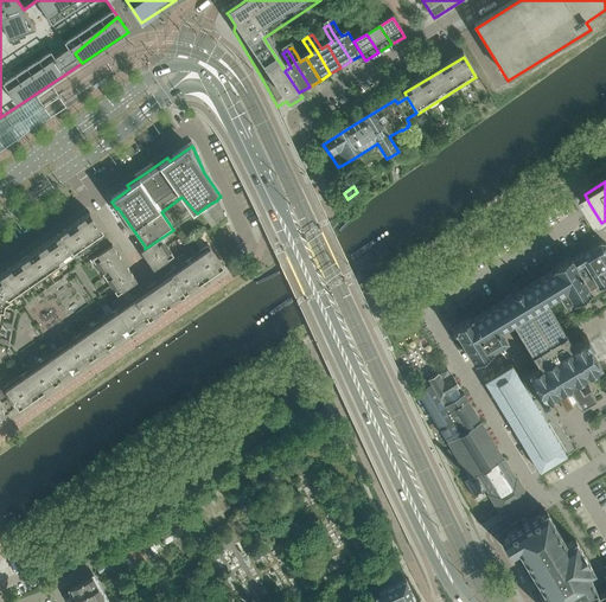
[(20,294),(30,288),(39,282),(48,275),(57,269),(65,263),(77,255),(87,249),(95,242),(104,236),(90,216),(82,223),(72,229),(63,235),(52,243),(43,249),(34,255),(25,262),(16,268),(7,274),(0,279),(0,305),(6,308),(12,305),(11,303),(10,301),(20,294)]
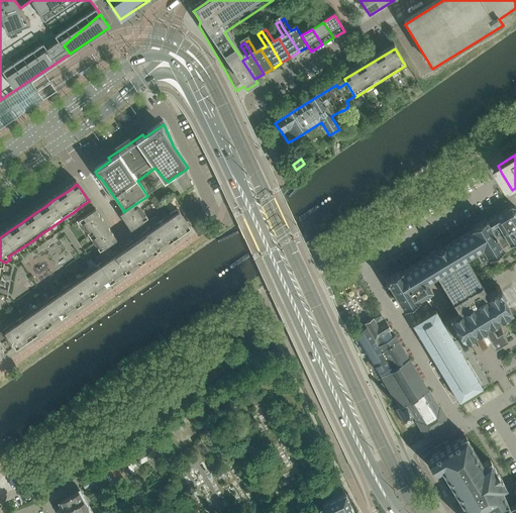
[(90,203),(67,219),(71,224),(94,208),(90,203)]
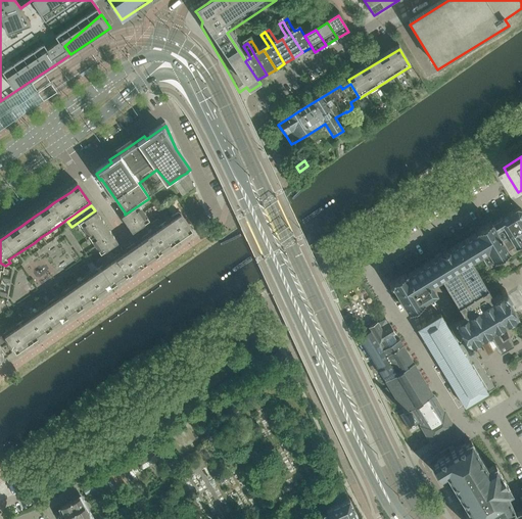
[(122,220),(128,228),(145,216),(139,207),(127,217),(122,220)]
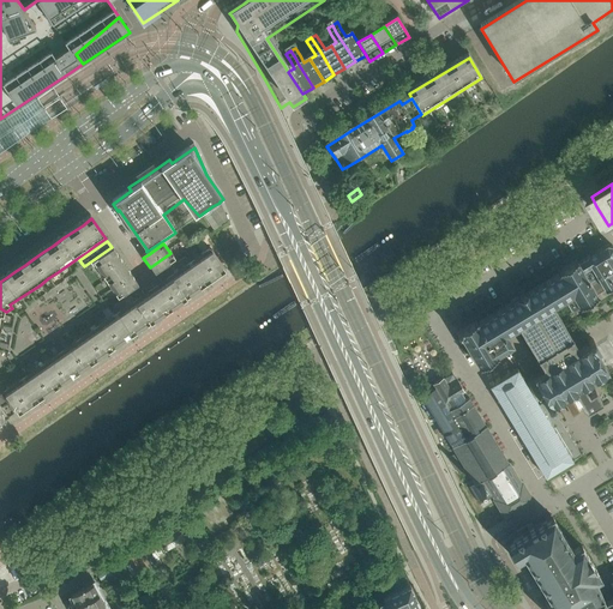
[(524,295),(520,297),(520,302),(517,303),(479,327),(478,325),(460,336),(480,371),(499,360),(498,359),(515,349),(508,338),(520,331),(547,375),(527,387),(518,374),(491,390),(546,481),(574,464),(582,459),(553,412),(554,412),(554,410),(554,409),(576,396),(588,415),(589,414),(602,405),(602,404),(596,395),(593,396),(588,387),(610,375),(600,360),(594,350),(595,349),(596,347),(594,344),(592,344),(589,345),(589,348),(589,349),(581,355),(553,311),(565,303),(572,314),(580,309),(581,311),(598,300),(607,294),(612,290),(612,249),(608,248),(580,266),(578,264),(559,276),(560,277),(528,297),(524,295)]
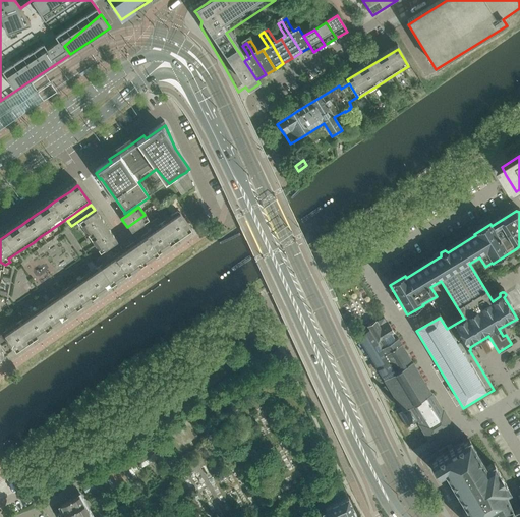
[(103,222),(97,214),(80,226),(85,233),(91,241),(108,229),(103,222)]
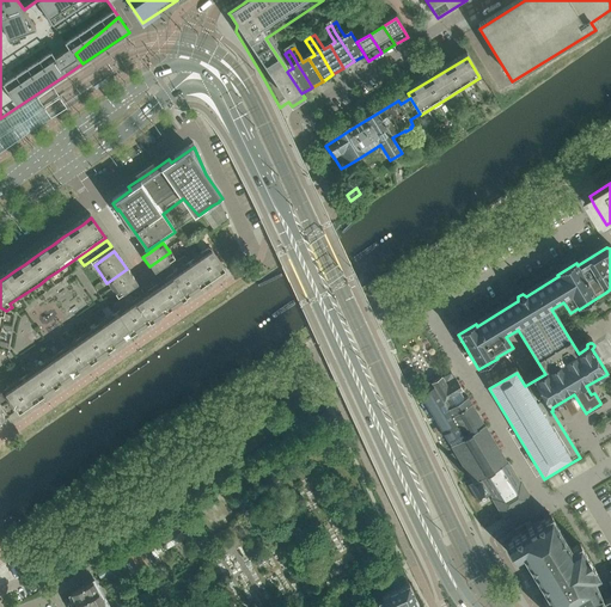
[(176,262),(170,252),(150,267),(156,276),(176,262)]
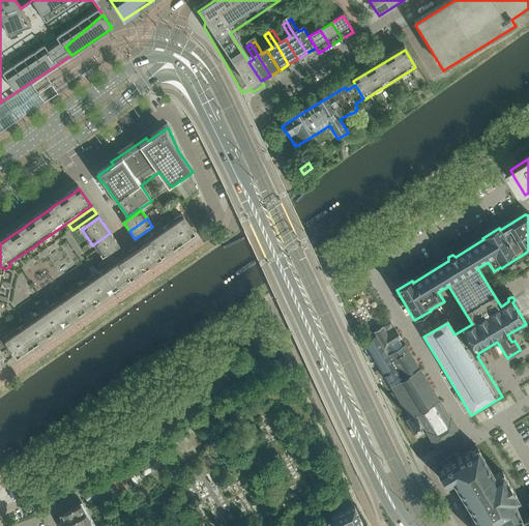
[(12,338),(5,344),(16,358),(18,360),(25,355),(34,349),(43,343),(51,338),(59,331),(66,326),(75,321),(82,316),(90,311),(97,304),(145,272),(148,269),(196,237),(183,220),(176,225),(167,231),(157,237),(137,253),(133,255),(127,259),(119,264),(112,269),(103,275),(93,282),(86,288),(78,293),(70,298),(62,303),(55,309),(47,315),(39,320),(31,325),(22,331),(12,338)]
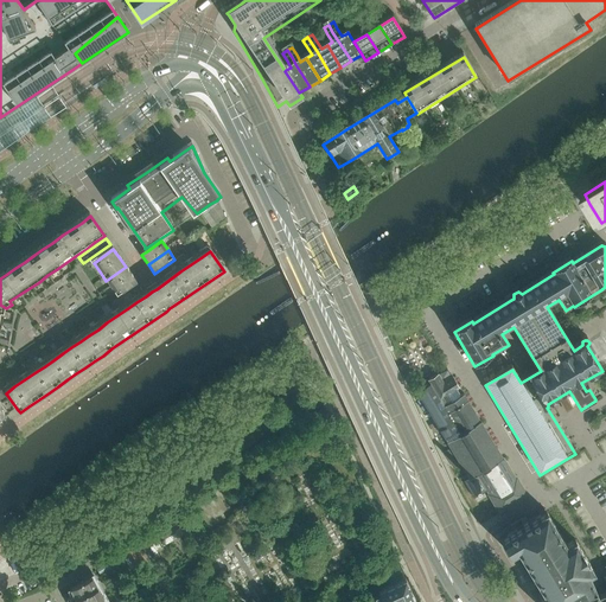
[(184,257),(157,276),(160,283),(189,264),(184,257)]
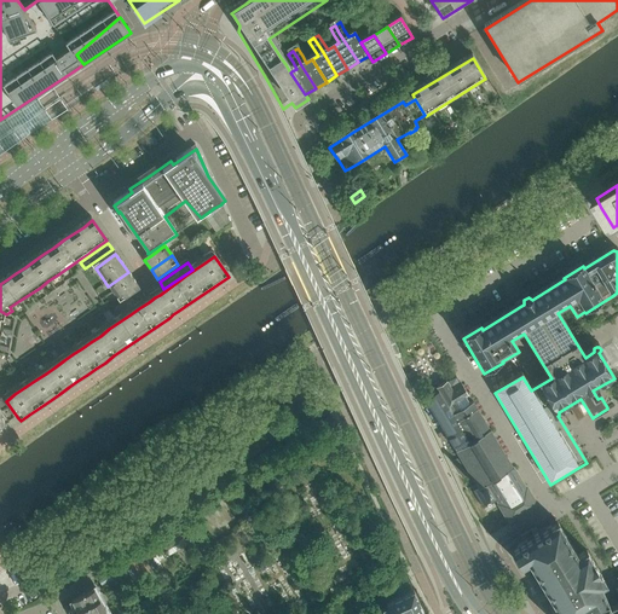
[(301,306),(302,308),(304,308),(356,272),(354,268),(353,268),(302,305),(301,306)]
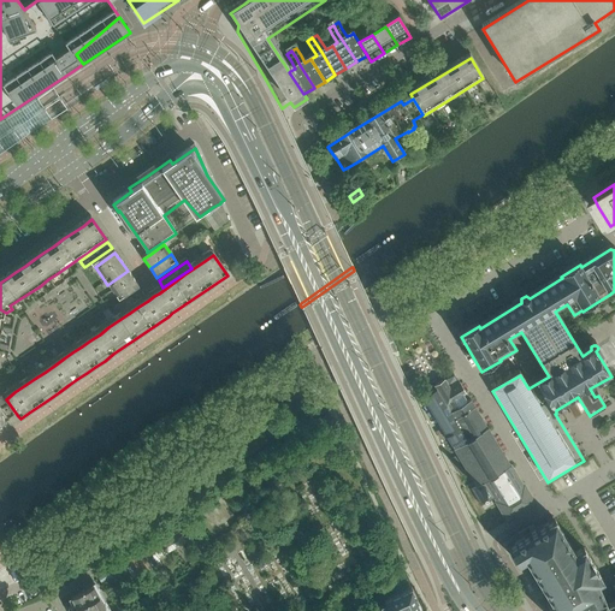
[(134,280),(128,271),(107,285),(113,294),(134,280)]
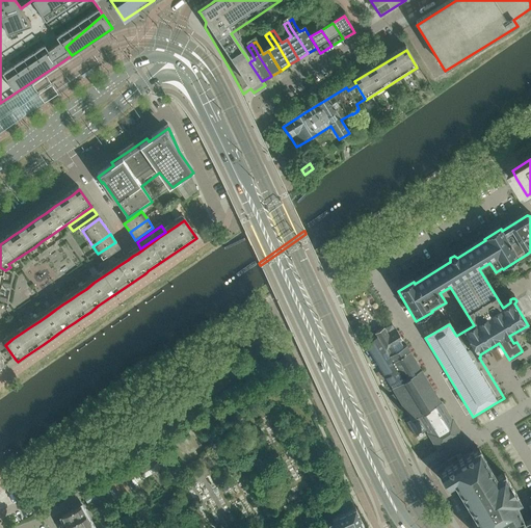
[(115,242),(98,254),(104,262),(121,249),(115,242)]
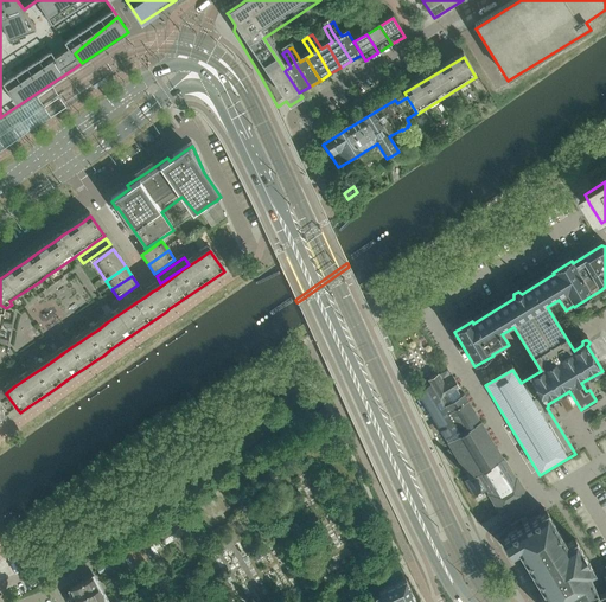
[(140,288),(113,307),(117,313),(145,294),(140,288)]
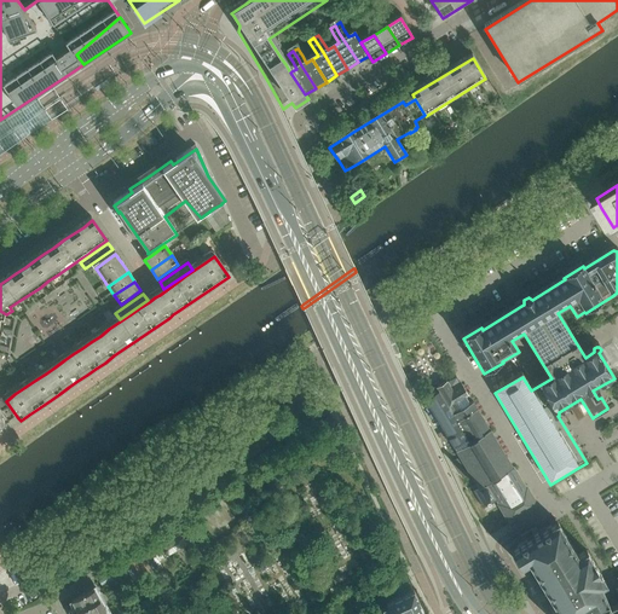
[(489,487),(501,508),(500,509),(512,527),(538,511),(527,492),(526,492),(514,471),(509,462),(497,442),(492,435),(491,433),(474,405),(473,406),(469,399),(462,388),(462,389),(461,386),(452,392),(448,386),(438,392),(439,394),(426,403),(457,455),(456,455),(462,464),(474,484),(474,482),(479,492),(489,487)]
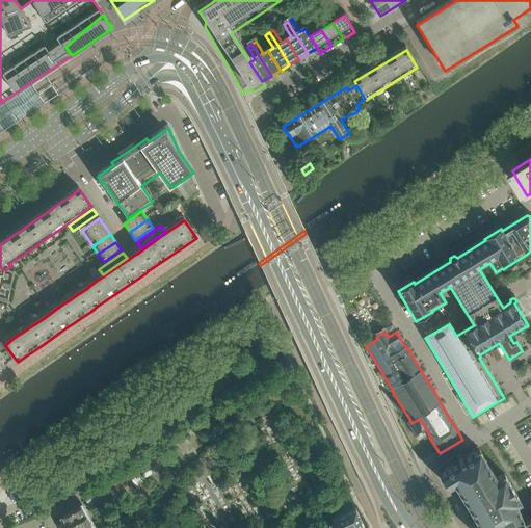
[(2,345),(0,345),(0,353),(8,365),(14,361),(2,345)]
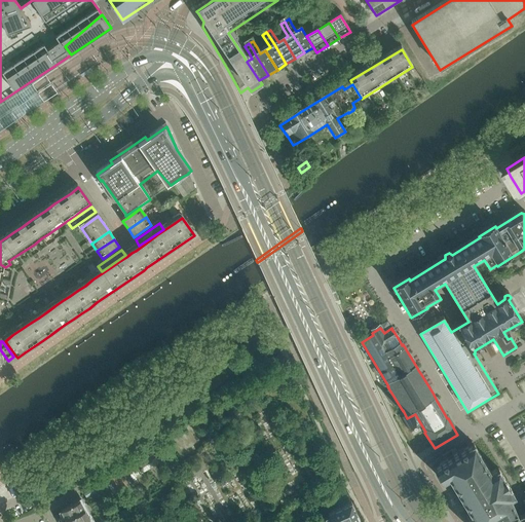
[(494,353),(491,348),(490,346),(483,350),(488,358),(494,353)]
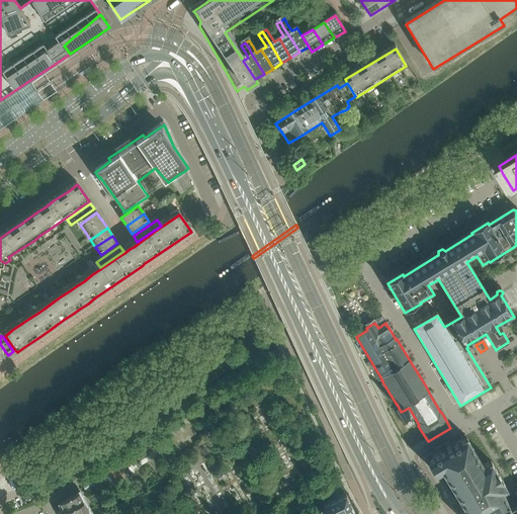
[(383,387),(379,389),(389,403),(392,401),(383,387)]
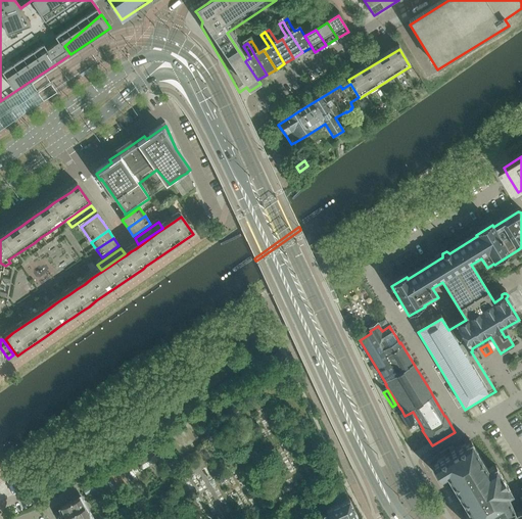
[(471,443),(432,468),(439,481),(446,477),(451,482),(470,516),(467,518),(521,518),(521,514),(516,517),(508,498),(512,494),(495,468),(488,472),(471,443)]
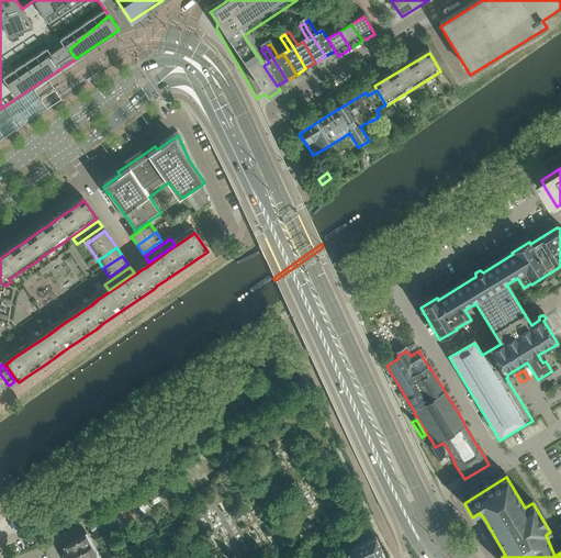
[(164,489),(138,504),(139,505),(130,512),(130,510),(131,510),(130,508),(128,509),(114,516),(114,517),(107,522),(105,521),(90,531),(93,536),(101,532),(104,537),(112,533),(114,537),(123,532),(135,524),(137,527),(149,521),(145,513),(152,510),(148,504),(167,493),(164,489)]
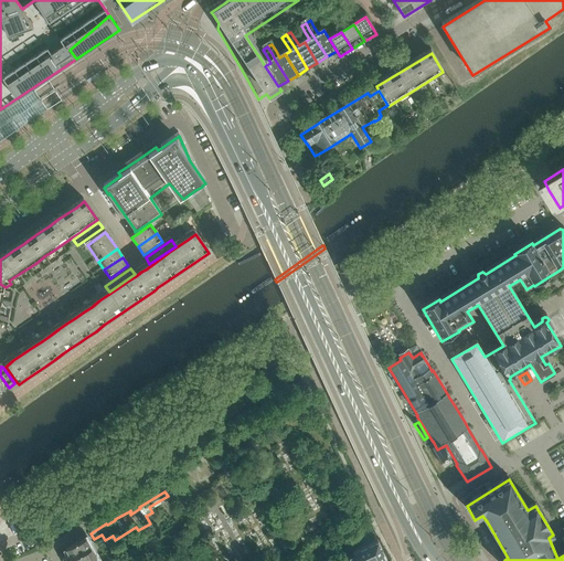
[(97,560),(87,541),(66,552),(70,559),(67,560),(97,560)]
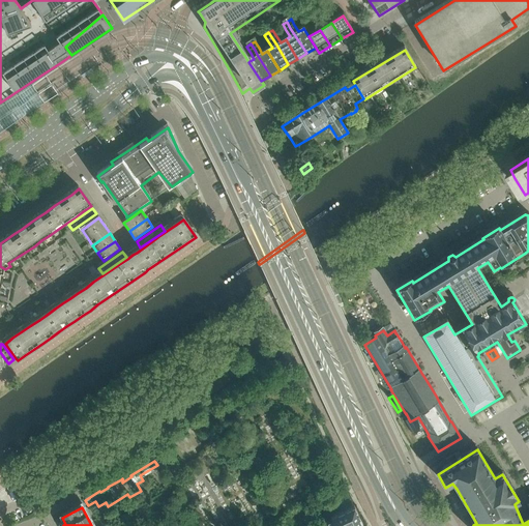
[(362,525),(355,508),(331,519),(333,525),(362,525)]
